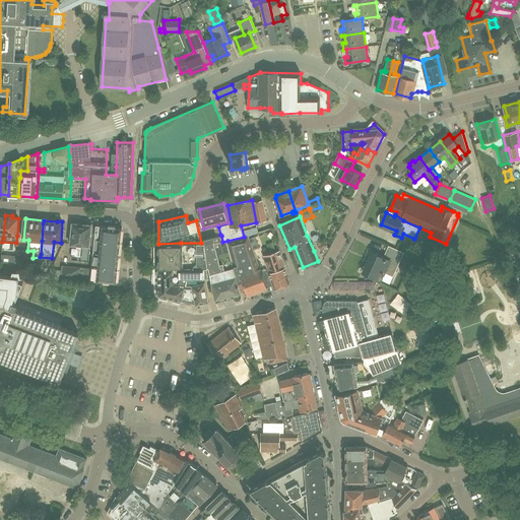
[(92,224),(72,222),(70,244),(73,245),(72,258),(89,260),(90,246),(89,246),(92,224)]
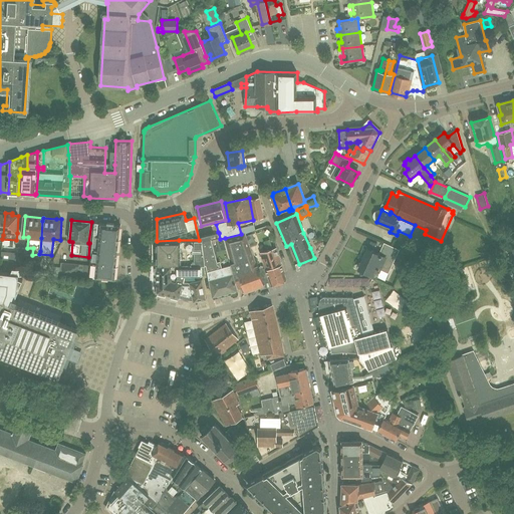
[(120,226),(107,225),(95,223),(90,265),(89,277),(115,279),(120,226)]
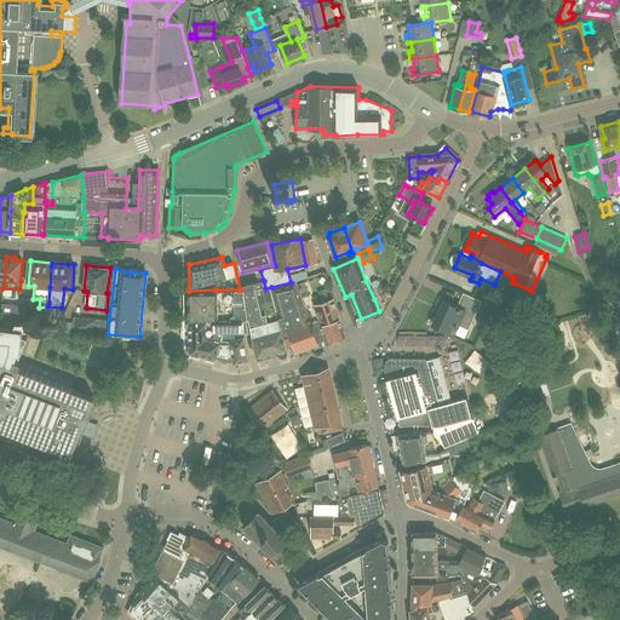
[(264,281),(263,280),(258,281),(244,285),(245,290),(250,319),(257,360),(258,360),(258,361),(259,361),(279,355),(279,356),(280,357),(281,357),(282,359),(283,359),(286,357),(287,357),(288,356),(288,354),(288,352),(287,350),(287,349),(271,287),(265,288),(264,281)]
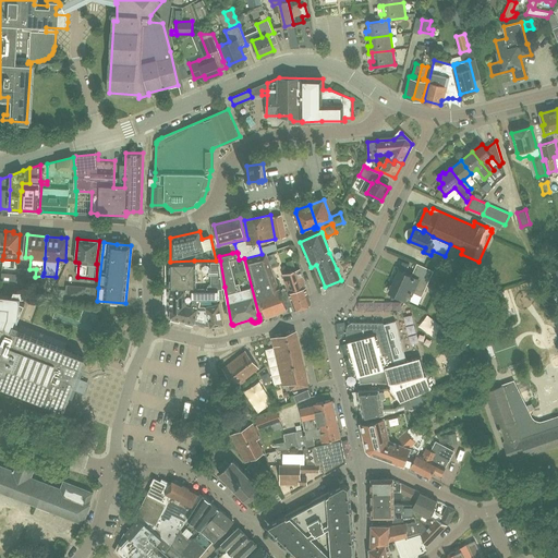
[(262,254),(244,258),(258,314),(265,312),(266,316),(287,310),(280,289),(279,289),(267,253),(262,254)]
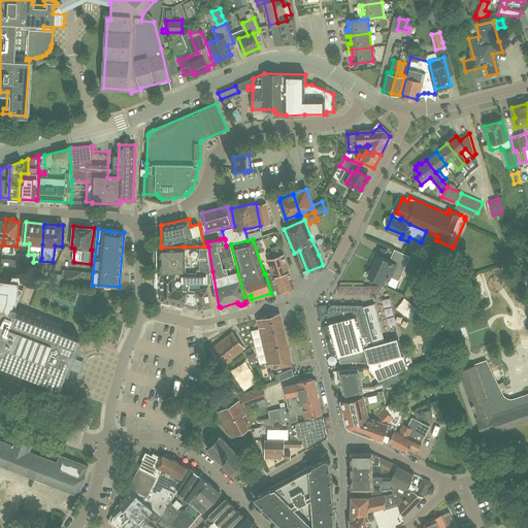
[(161,272),(188,272),(205,272),(210,272),(212,271),(208,246),(204,246),(184,246),(161,248),(161,254),(159,255),(159,262),(161,263),(161,272)]
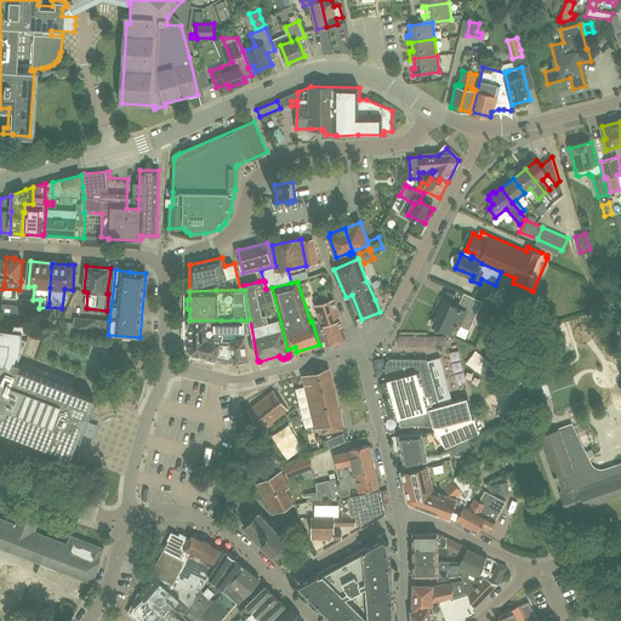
[(484,301),(465,292),(459,307),(445,301),(434,324),(456,334),(460,325),(471,330),(484,301)]
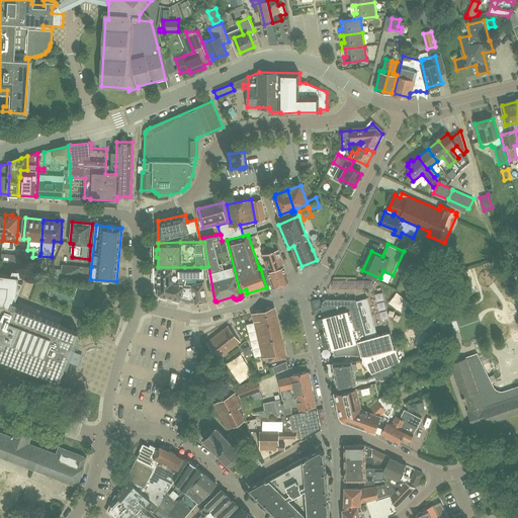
[(27,250),(20,249),(19,256),(19,261),(32,257),(33,250),(27,250)]
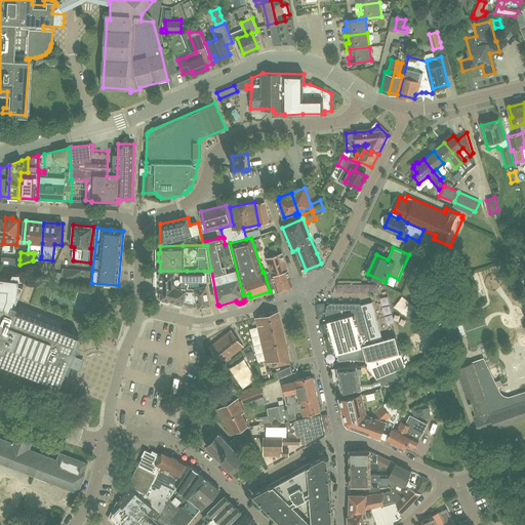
[(293,287),(289,275),(283,253),(267,258),(277,292),(293,287)]
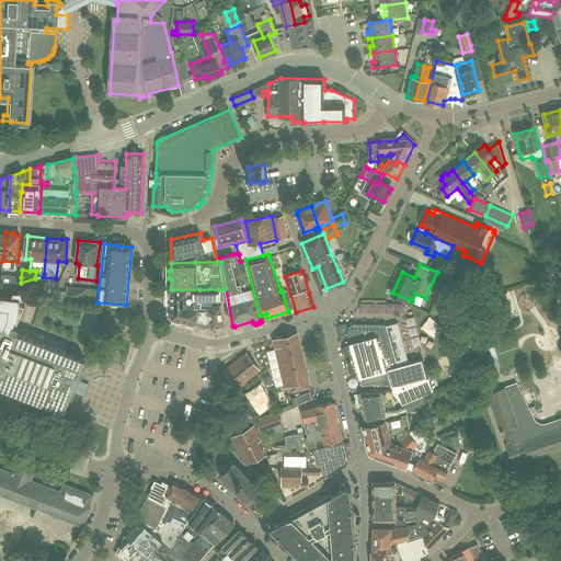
[(21,283),(21,277),(14,276),(14,284),(21,284),(27,288),(38,293),(35,278),(21,283)]
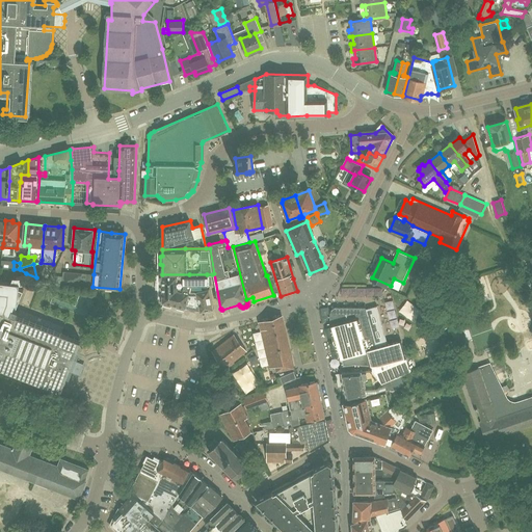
[(41,263),(33,264),(36,277),(43,280),(41,263)]
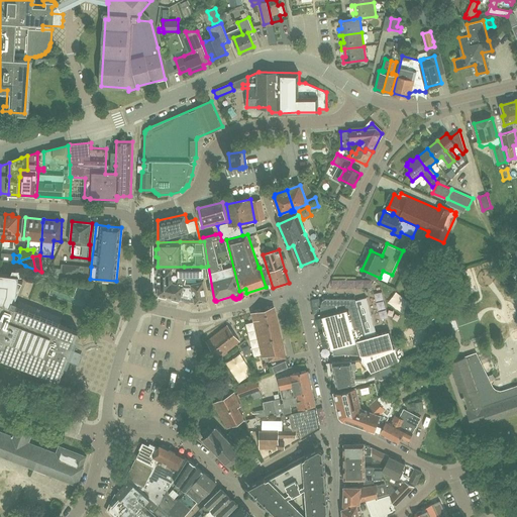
[(91,267),(62,264),(61,276),(90,279),(91,267)]
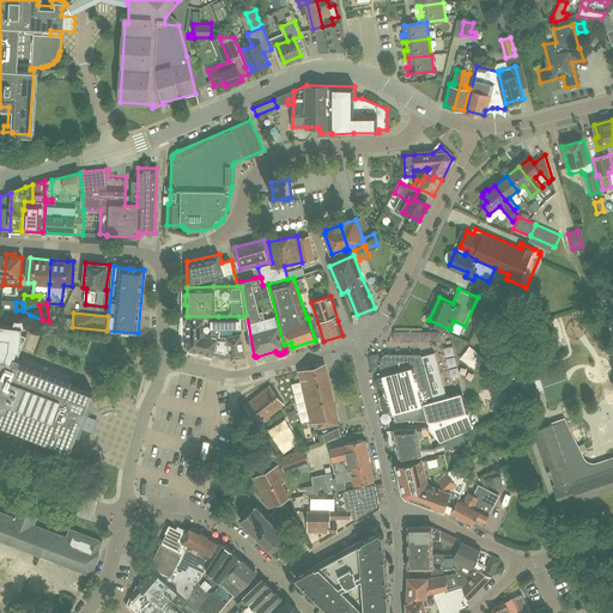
[(220,328),(240,328),(238,316),(218,316),(187,316),(187,317),(186,317),(186,319),(186,322),(186,323),(187,323),(188,323),(188,327),(187,327),(186,327),(186,328),(186,329),(186,332),(186,333),(187,333),(187,347),(214,354),(214,353),(226,356),(230,356),(231,359),(247,356),(242,332),(226,335),(226,337),(219,337),(220,328)]
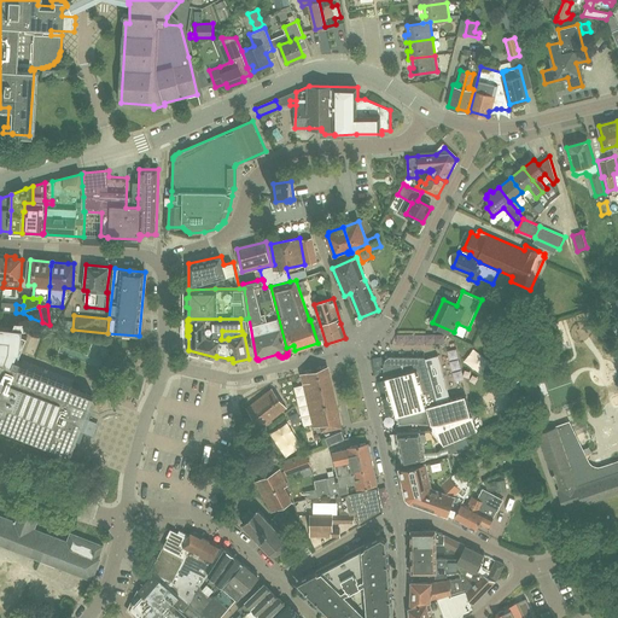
[(28,322),(16,320),(12,331),(0,325),(0,351),(1,353),(0,354),(0,426),(71,454),(81,431),(85,432),(87,431),(89,426),(91,421),(89,420),(86,418),(94,395),(13,363),(16,359),(19,360),(28,337),(19,333),(21,328),(25,330),(27,330),(28,330),(29,328),(30,327),(30,326),(30,325),(30,324),(29,324),(28,322)]
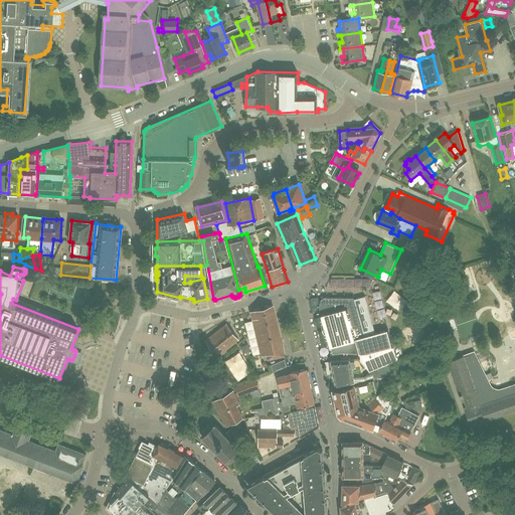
[(419,301),(422,320),(424,320),(423,318),(433,317),(430,294),(418,296),(419,301)]
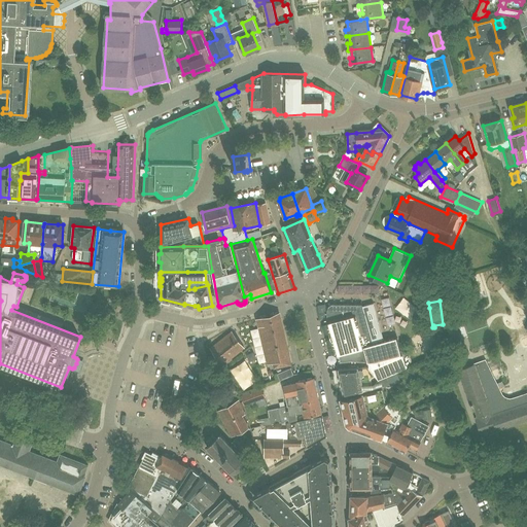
[(362,305),(336,305),(334,305),(332,305),(331,306),(330,306),(329,307),(328,308),(328,309),(327,310),(327,322),(337,354),(338,354),(341,362),(352,361),(369,362),(370,369),(379,380),(408,369),(402,353),(401,354),(397,338),(385,341),(374,303),(362,307),(362,305)]
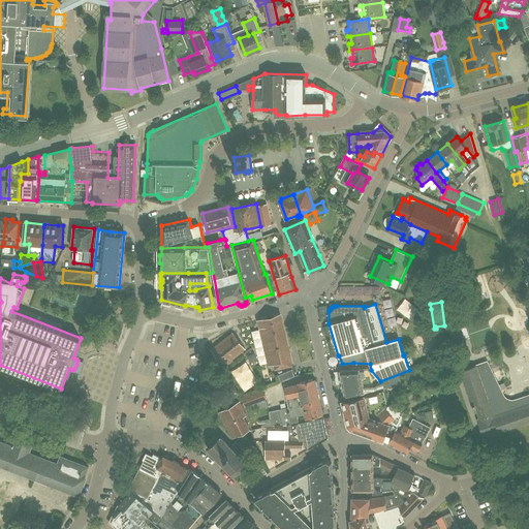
[(281,314),(258,320),(270,365),(275,364),(276,368),(292,365),(281,314)]
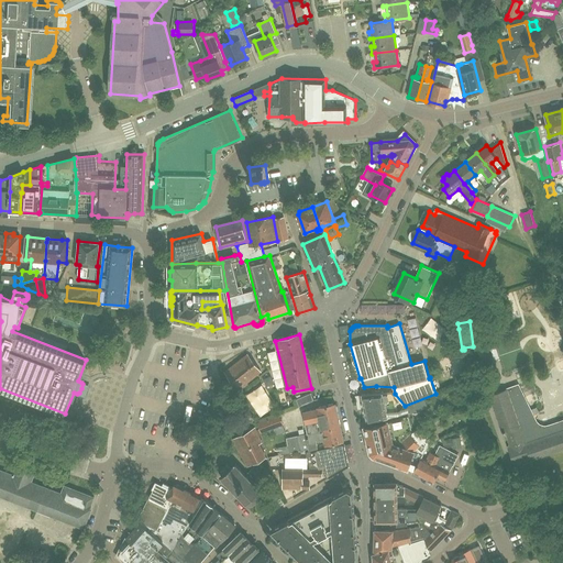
[(239,389),(262,371),(249,354),(225,372),(239,389)]
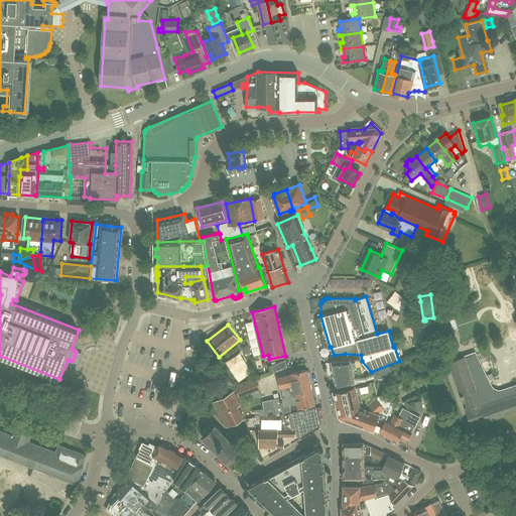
[(453,346),(443,350),(445,355),(455,352),(453,346)]
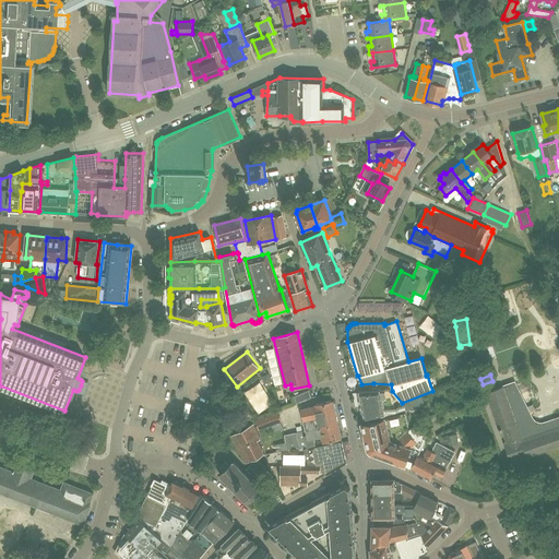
[(506,441),(503,442),(511,463),(558,445),(558,418),(535,427),(514,383),(506,387),(504,387),(486,393),(498,429),(501,428),(506,441)]
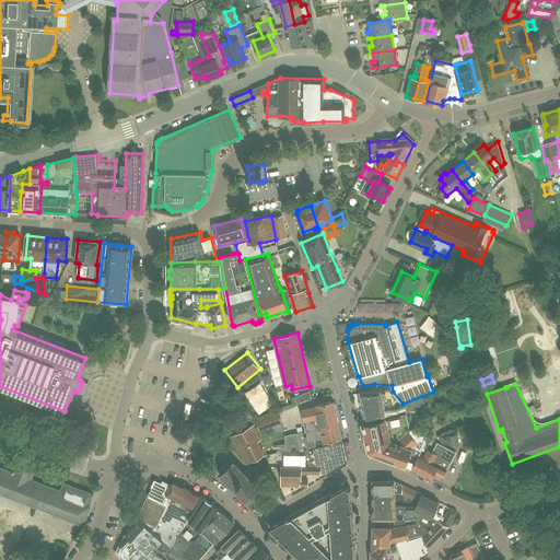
[(365,420),(397,413),(394,403),(398,399),(391,391),(360,392),(365,420)]
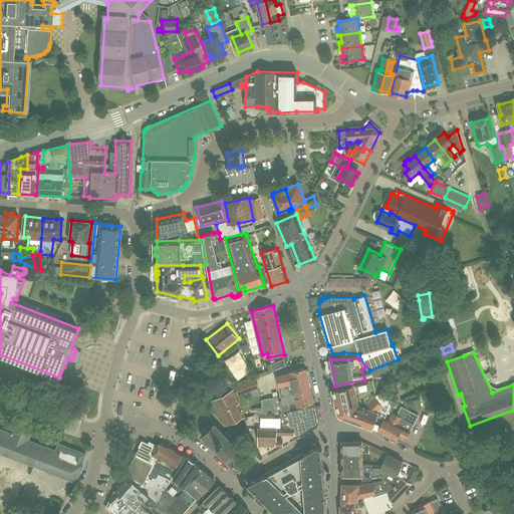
[(283,359),(268,363),(269,368),(285,364),(283,359)]
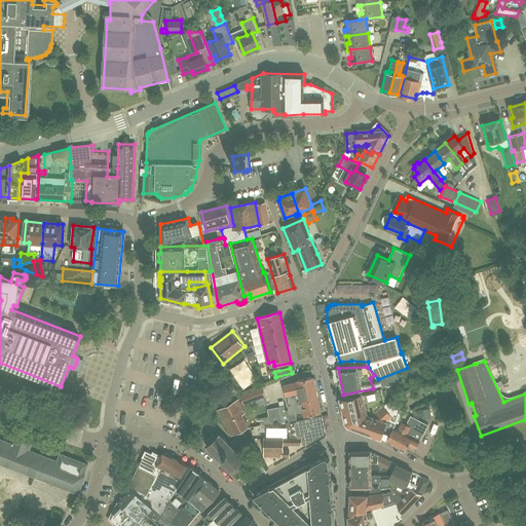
[(400,380),(397,372),(387,376),(390,384),(400,380)]
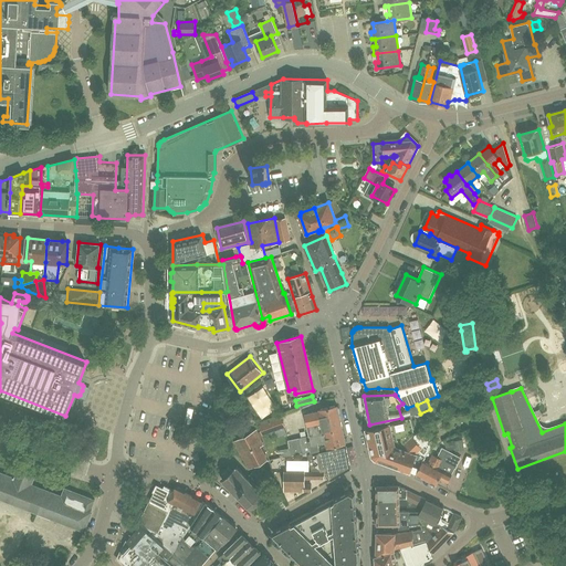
[(416,405),(406,409),(411,416),(419,413),(416,405)]
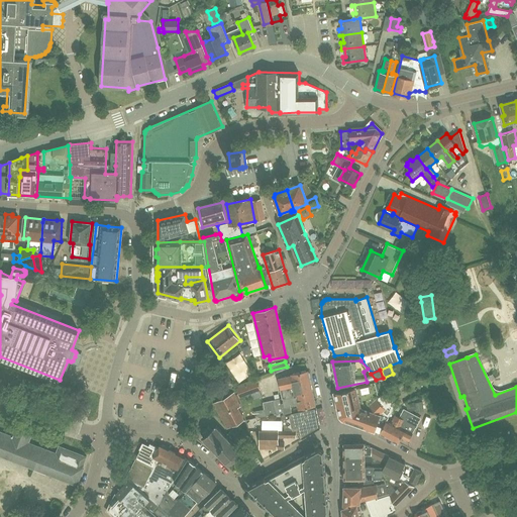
[(313,392),(309,371),(291,375),(291,376),(280,378),(284,398),(297,396),(313,392)]
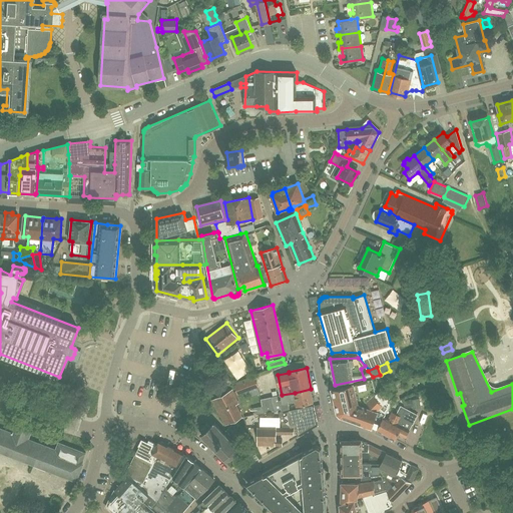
[(261,393),(258,387),(254,379),(234,386),(237,394),(245,392),(246,396),(249,395),(250,397),(261,393)]
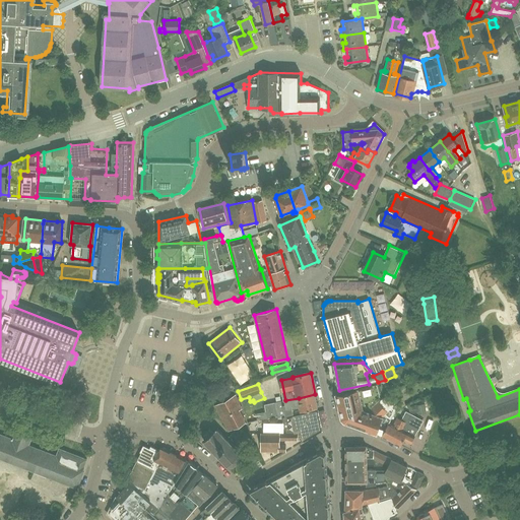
[(381,398),(378,385),(336,394),(339,405),(361,401),(363,410),(368,412),(381,398)]
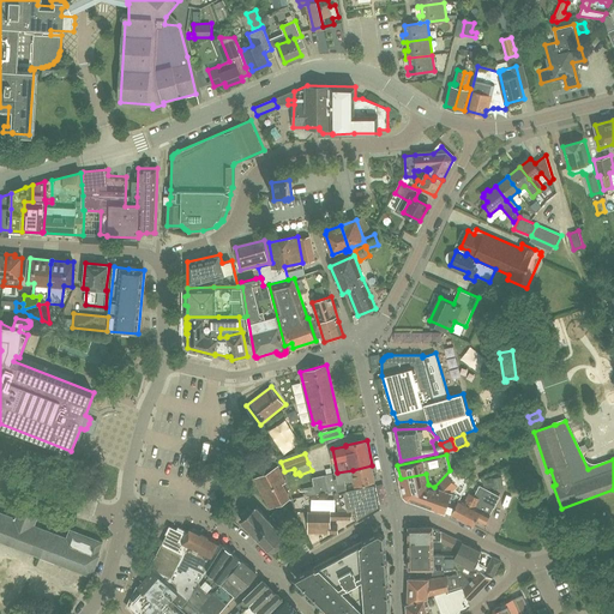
[(426,474),(401,479),(403,495),(408,498),(445,511),(451,515),(459,499),(462,495),(471,481),(480,479),(476,469),(470,471),(471,476),(469,477),(461,463),(450,470),(434,487),(428,485),(426,474)]
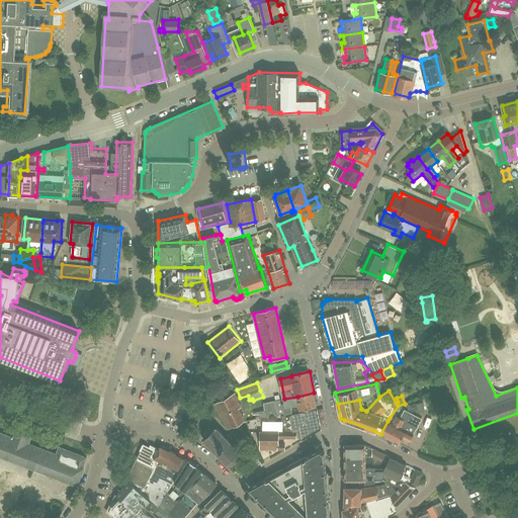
[(276,415),(317,406),(314,393),(297,397),(284,399),(274,401),(274,402),(276,415)]
